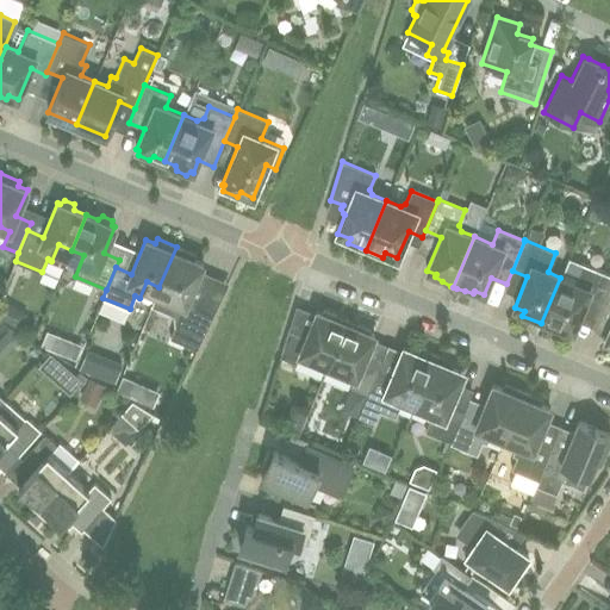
[(195,255),(176,247),(159,287),(175,293),(173,298),(176,306),(182,309),(169,337),(197,349),(219,302),(200,293),(198,299),(190,296),(203,263),(193,260),(195,255)]
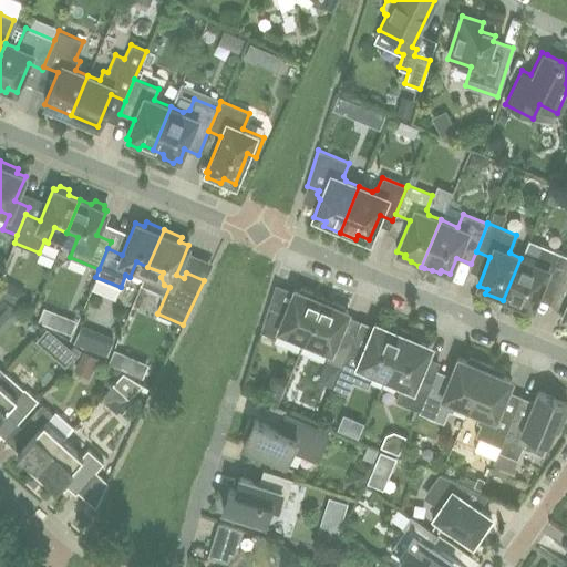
[(558,285),(566,261),(566,255),(540,245),(533,263),(521,258),(503,300),(521,308),(523,303),(532,308),(544,279),(558,285)]
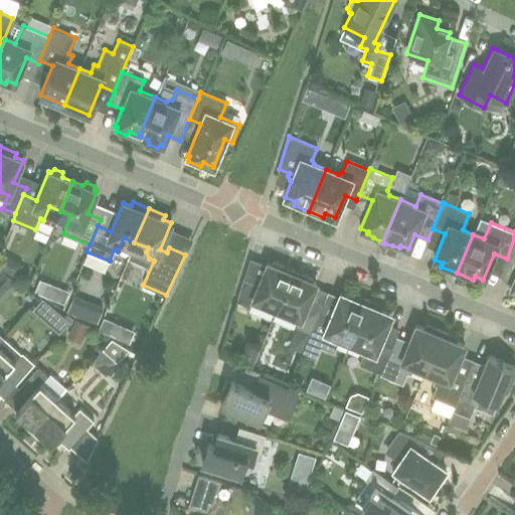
[(277,308),(293,271),(273,262),(272,265),(268,263),(259,285),(243,278),(236,301),(249,306),(252,298),(277,308)]
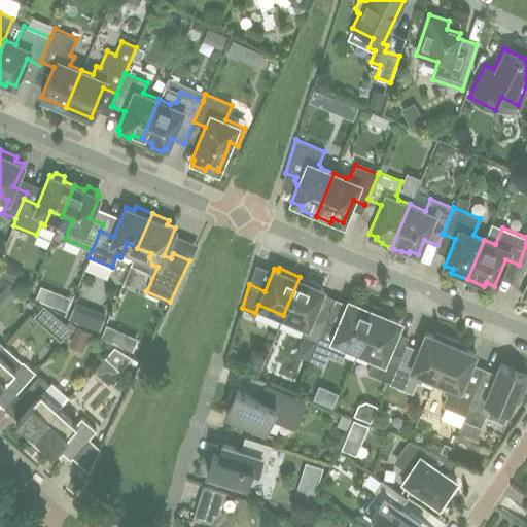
[(320,285),(300,277),(283,315),(307,325),(304,334),(318,340),(326,319),(327,317),(314,311),(323,289),(319,287),(320,285)]
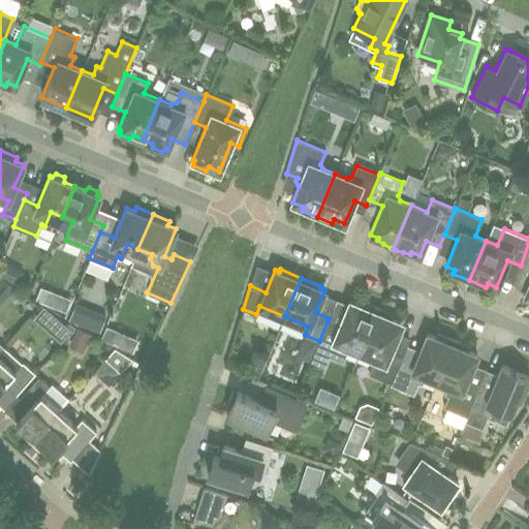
[(360,351),(377,308),(363,302),(361,306),(350,301),(340,325),(328,320),(319,341),(310,362),(323,367),(330,353),(342,359),(347,346),(360,351)]
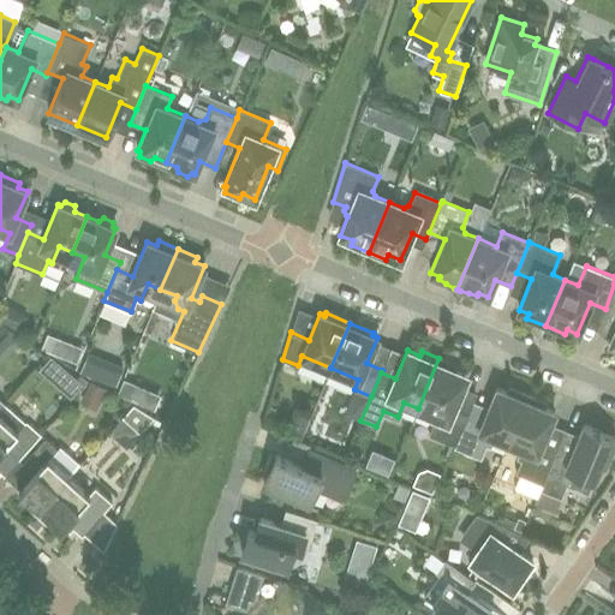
[(457,365),(439,358),(418,408),(433,415),(435,419),(429,434),(454,445),(469,412),(454,406),(467,375),(454,370),(457,365)]
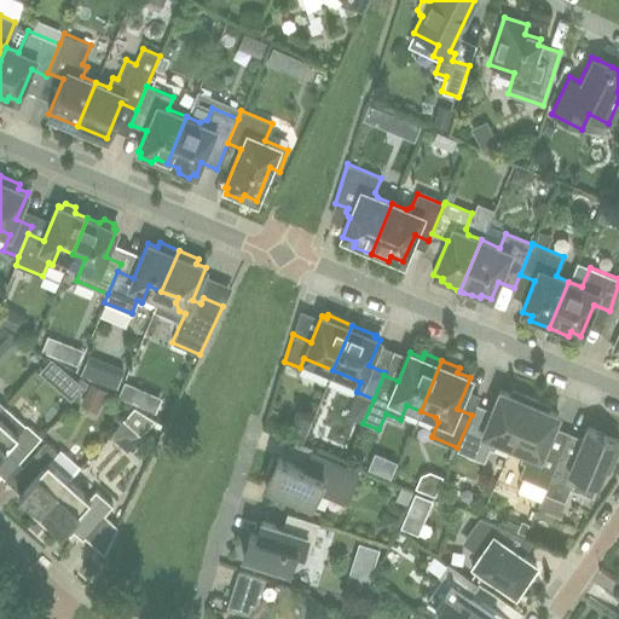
[(94,374),(81,392),(99,405),(113,386),(94,374)]
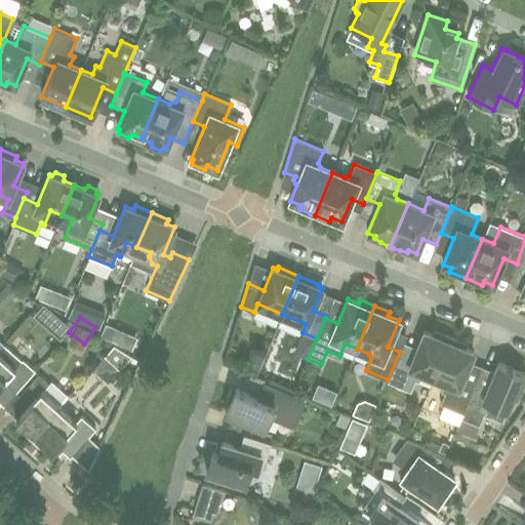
[(434,377),(450,337),(434,330),(433,334),(423,331),(413,356),(400,351),(400,352),(388,379),(387,381),(410,391),(414,380),(418,381),(422,373),(434,377)]
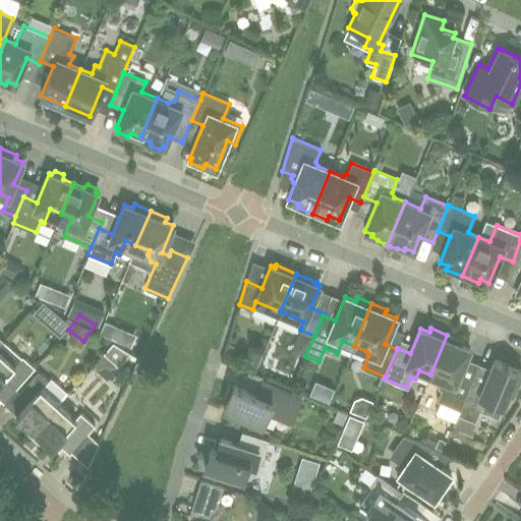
[(463,342),(447,335),(430,374),(441,380),(438,388),(441,390),(437,401),(459,410),(471,381),(459,375),(470,349),(462,345),(463,342)]
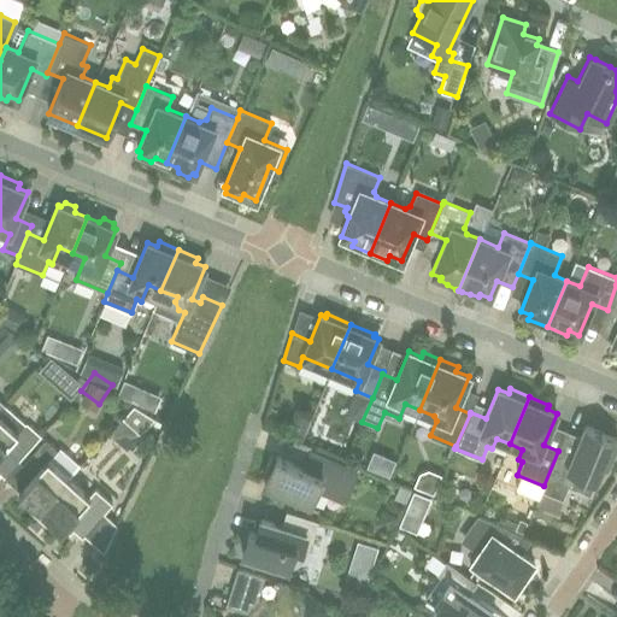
[(41,435),(27,422),(5,404),(0,409),(0,452),(4,447),(18,460),(41,435)]
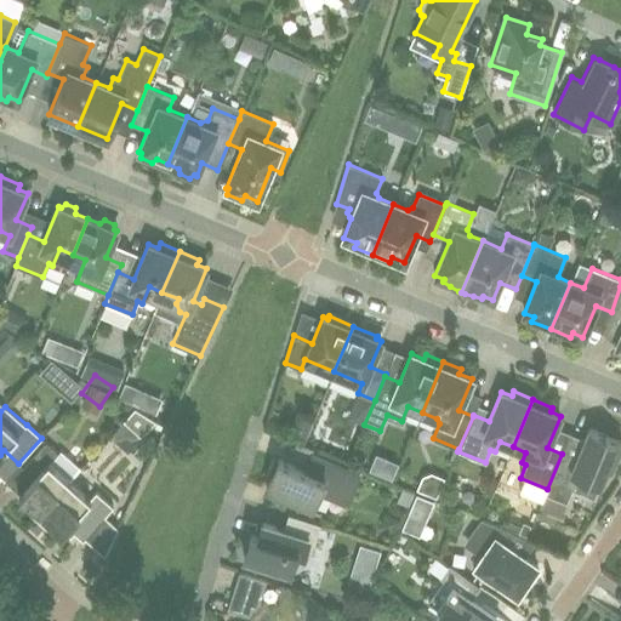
[(123,421),(141,437),(155,421),(135,408),(123,421)]
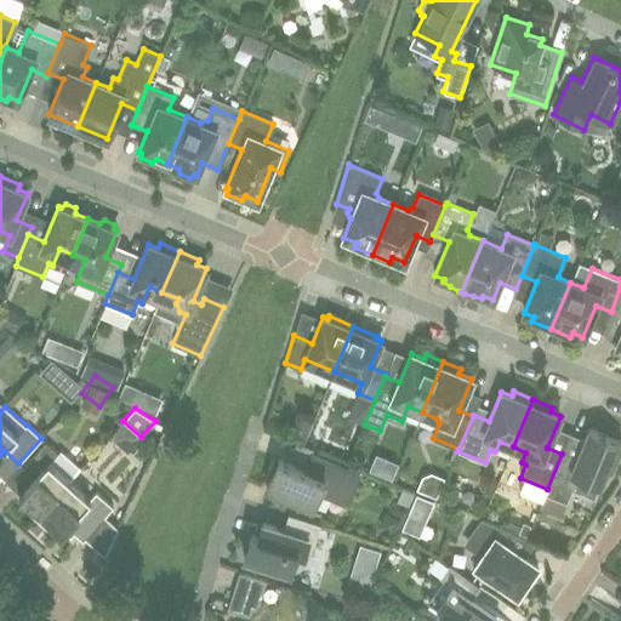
[(562,454),(547,489),(545,494),(567,503),(571,489),(593,499),(607,467),(610,468),(620,443),(620,440),(588,428),(576,459),(562,454)]
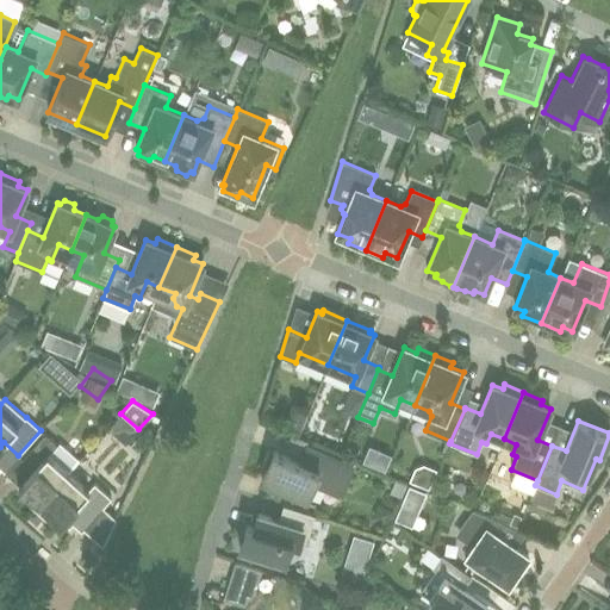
[(25,499),(35,509),(68,472),(67,472),(79,459),(60,442),(56,444),(44,434),(23,459),(33,468),(18,485),(29,495),(25,499)]
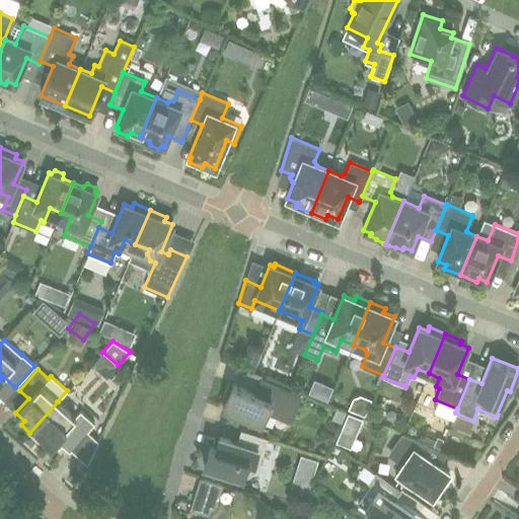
[(232,384),(228,382),(222,396),(226,398),(222,408),(261,424),(268,408),(290,418),(300,395),(260,378),(254,391),(232,382),(232,384)]
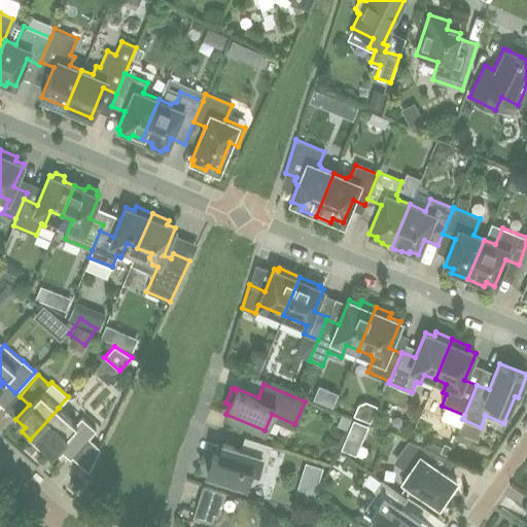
[(76,423),(59,408),(30,440),(39,448),(42,444),(51,452),(57,447),(70,458),(96,429),(81,417),(76,423)]
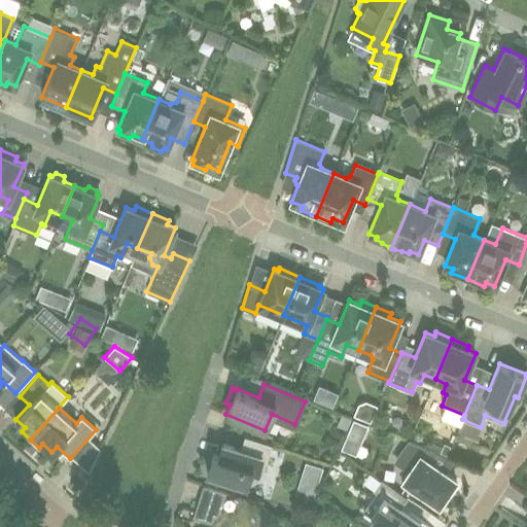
[(218,455),(213,453),(207,473),(230,481),(229,485),(232,486),(236,487),(239,487),(243,487),(246,486),(250,485),(252,483),(256,481),(259,477),(261,473),(264,469),(272,445),(244,435),(240,450),(222,444),(218,455)]
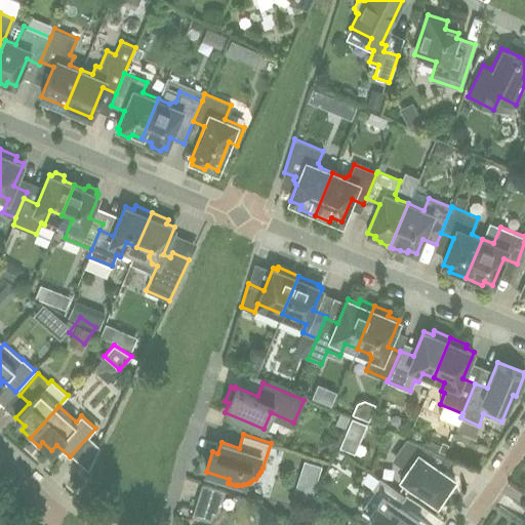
[(407,470),(400,481),(413,490),(415,487),(437,501),(444,492),(448,494),(455,483),(452,480),(453,478),(431,461),(429,461),(433,450),(407,439),(395,456),(395,460),(407,470)]
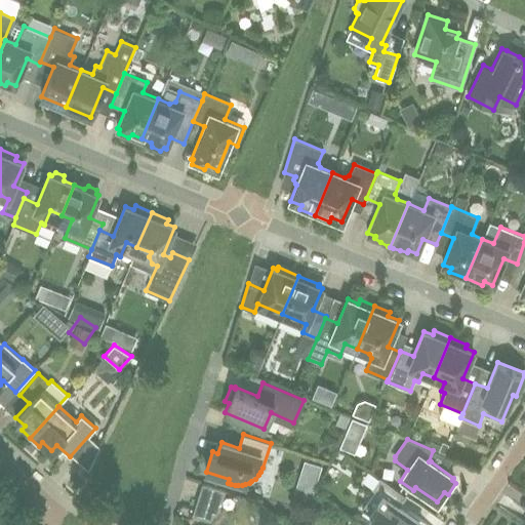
[(384,524),(420,524),(422,522),(398,505),(405,494),(379,477),(372,488),(375,490),(362,510),(384,524)]
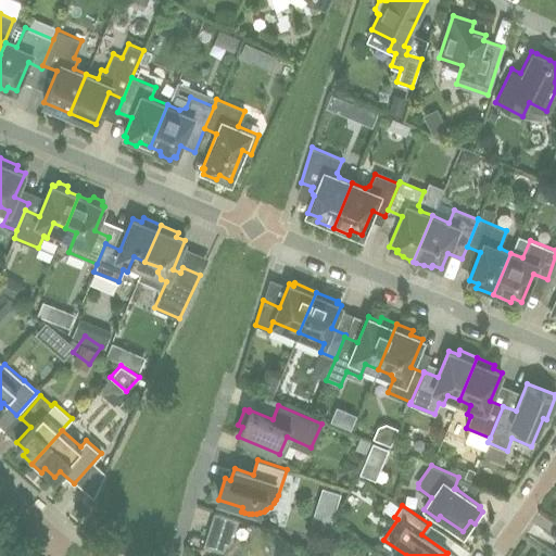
[(238,519),(214,512),(203,545),(220,551),(232,539),(238,519)]
